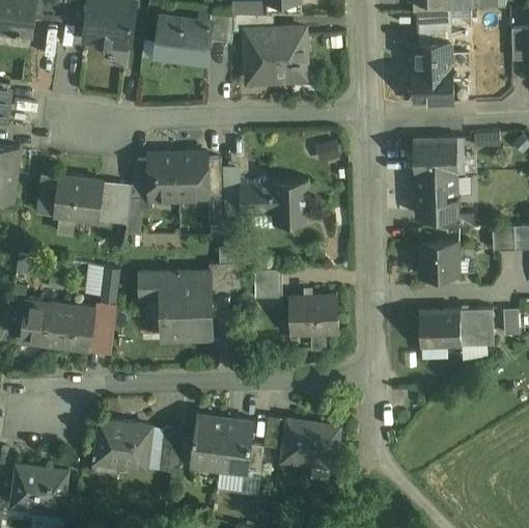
[(34,0),(0,0),(0,31),(16,34),(15,43),(18,43),(19,34),(30,36),(33,18),(34,0)]
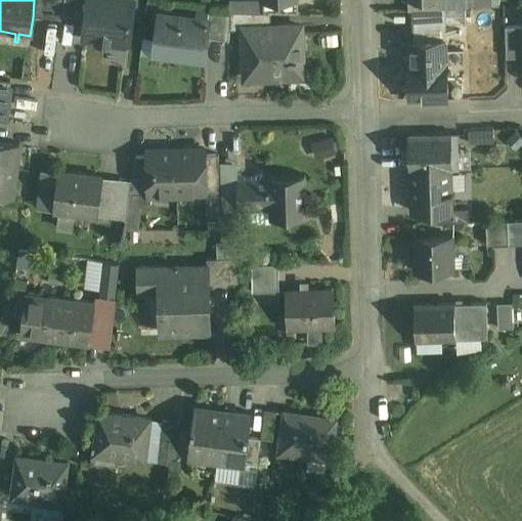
[(62,0),(34,0),(33,17),(60,20),(62,0)]
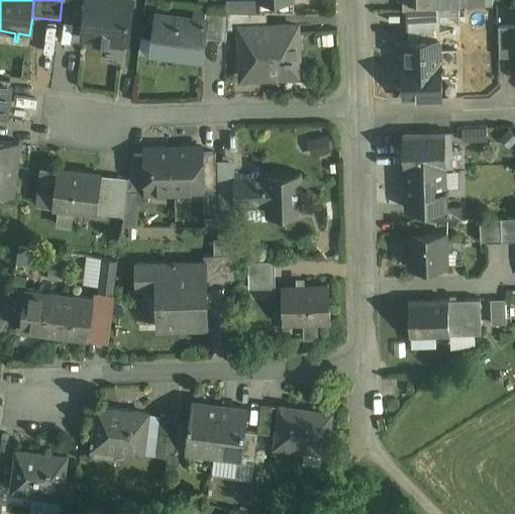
[(131,3),(109,0),(85,0),(81,39),(102,41),(106,46),(121,48),(126,44),(131,3)]
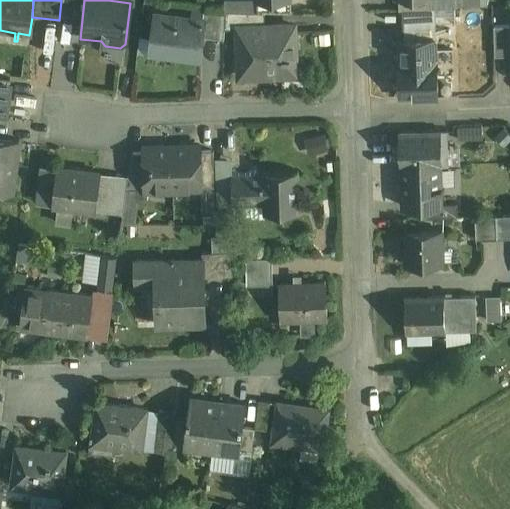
[(428,0),(412,0),(397,1),(397,13),(400,13),(429,12),(428,0)]
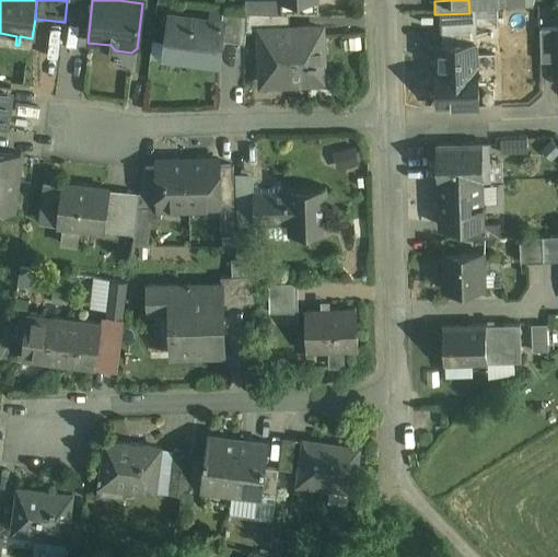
[(495,0),(468,0),(469,13),(473,13),(476,13),(496,12),(495,0)]
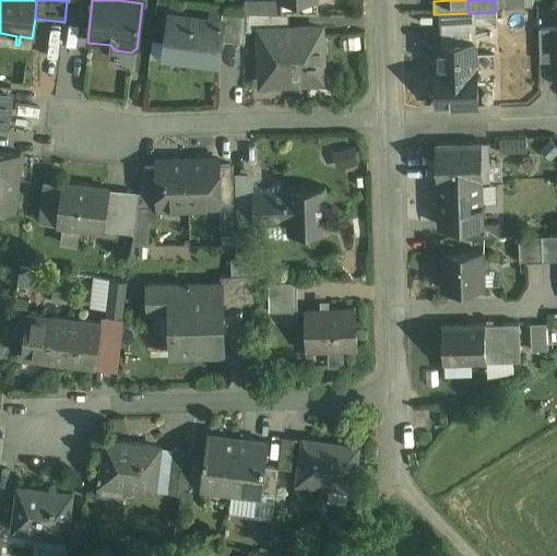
[(316,2),(279,3),(279,16),(287,16),(316,16),(316,2)]
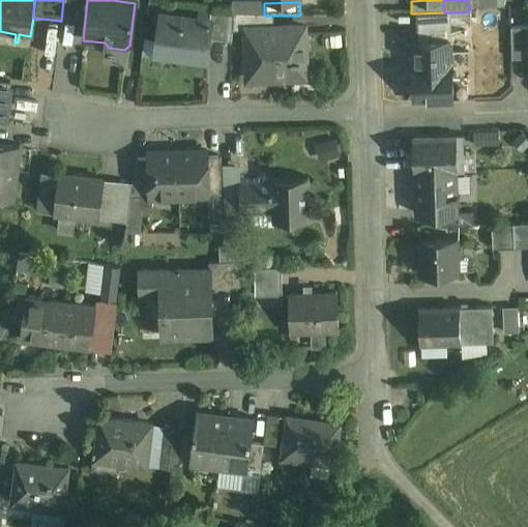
[(264,3),(232,3),(232,15),(264,16),(264,3)]
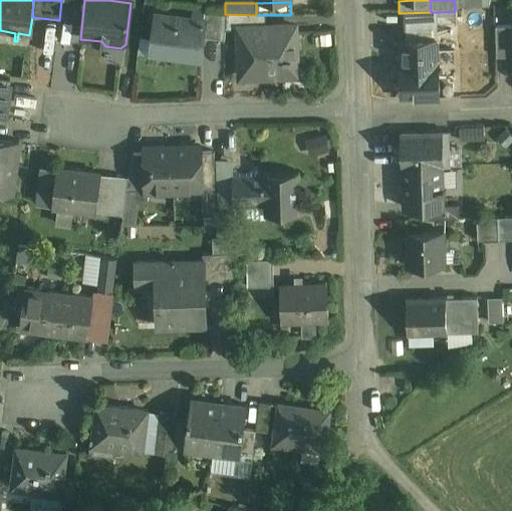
[(225,14),(204,11),(202,23),(203,23),(201,39),(223,42),(224,32),(225,14)]
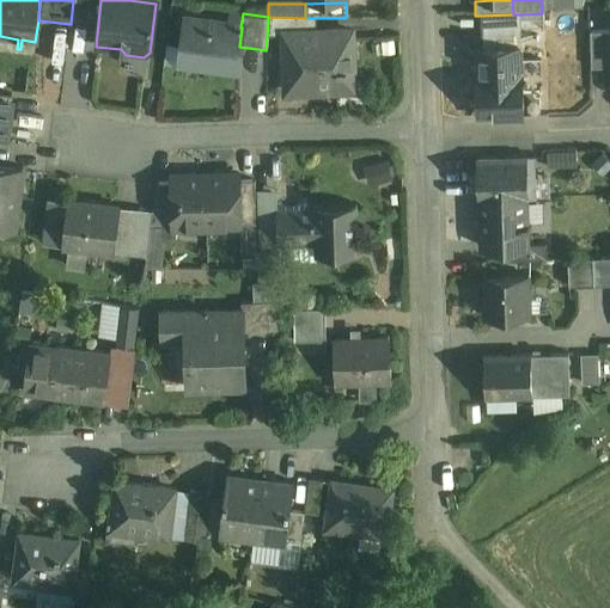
[(513,14),(479,16),(480,47),(518,45),(517,14),(513,14)]
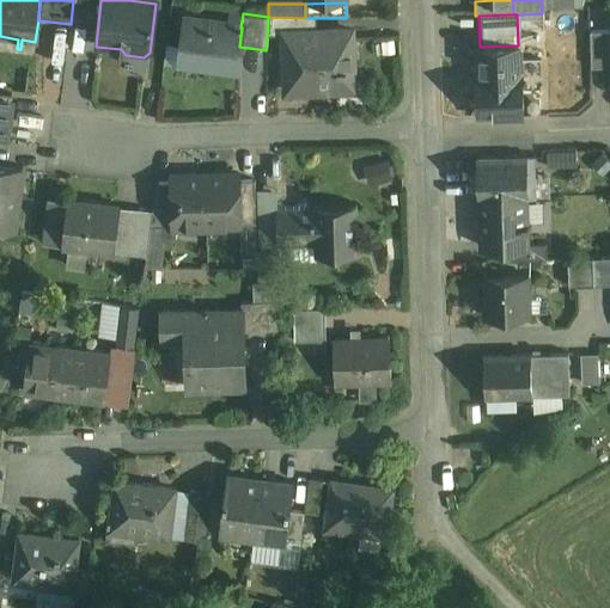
[(305,18),(268,17),(267,38),(284,37),(284,36),(315,35),(315,18),(305,18)]
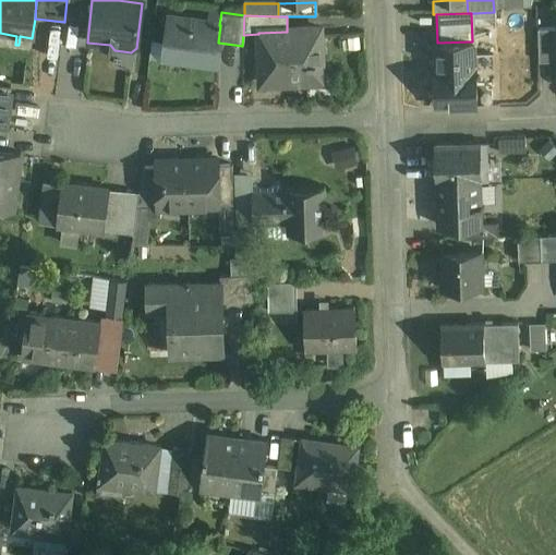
[(219,25),(168,19),(164,45),(177,47),(174,62),(215,68),(218,43),(220,25),(219,25)]
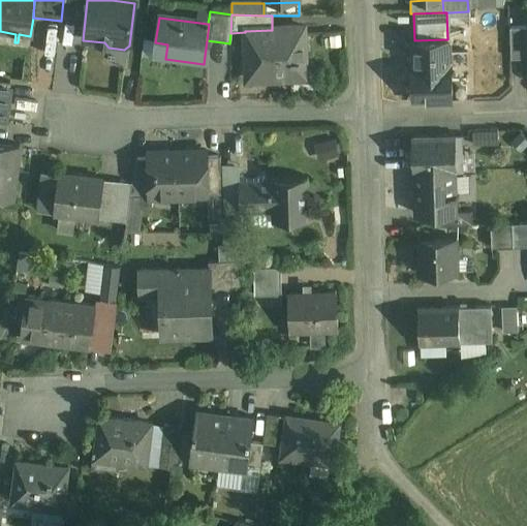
[(509,59),(526,58),(526,28),(508,29),(509,59)]
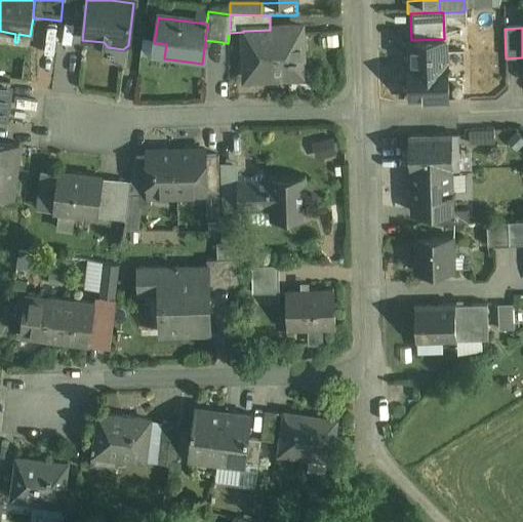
[(270,30),(243,31),(243,32),(245,81),(289,79),(288,64),(300,64),(299,29),(270,30)]
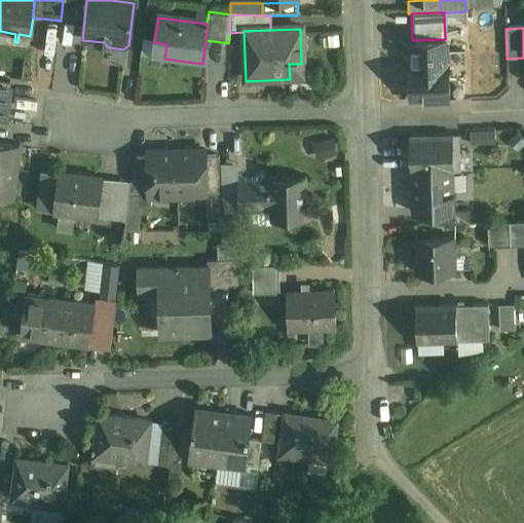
[(445,43),(409,44),(410,67),(445,66),(445,43)]
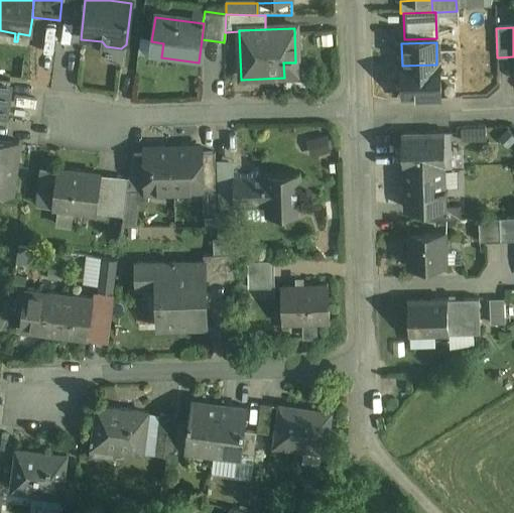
[(402,66),(400,66),(401,100),(439,99),(438,65),(402,66)]
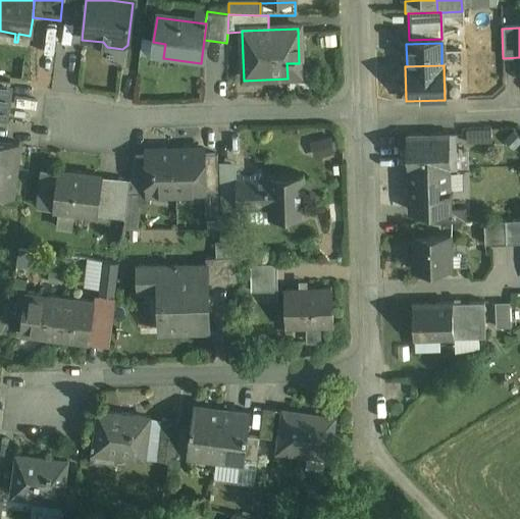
[(10,94),(0,92),(0,123),(6,124),(10,94)]
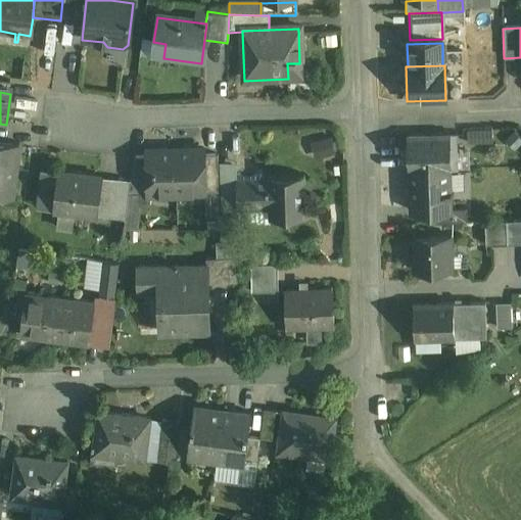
[(447,137),(408,138),(409,173),(447,172),(448,172),(447,137)]
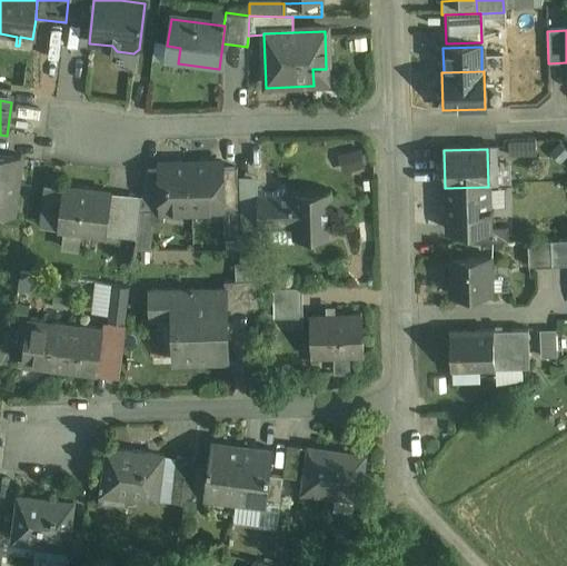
[(365,154),(342,156),(342,171),(365,170),(365,154)]
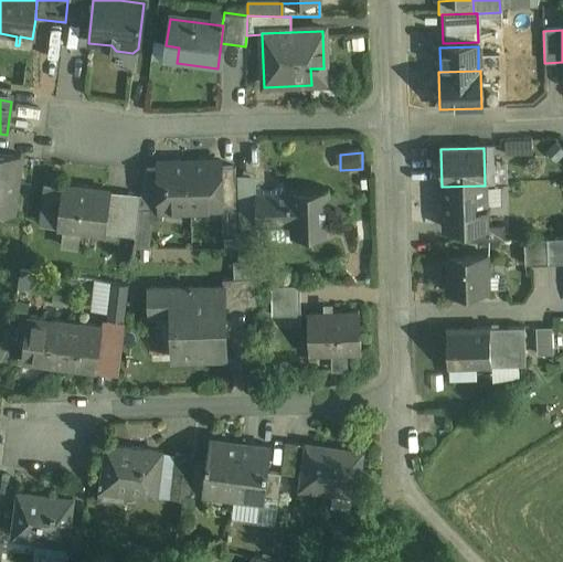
[(0,214),(12,216),(14,199),(18,167),(20,157),(0,154),(0,214)]
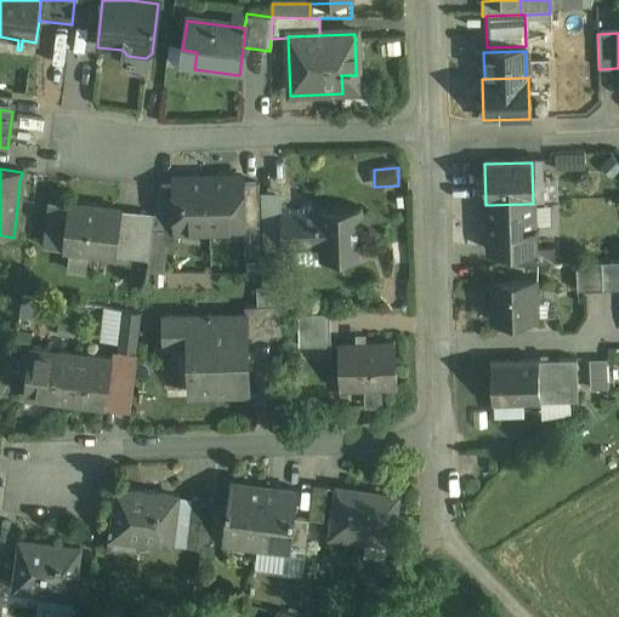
[(240,180),(206,181),(208,234),(209,234),(242,233),(242,230),(240,187),(240,180)]
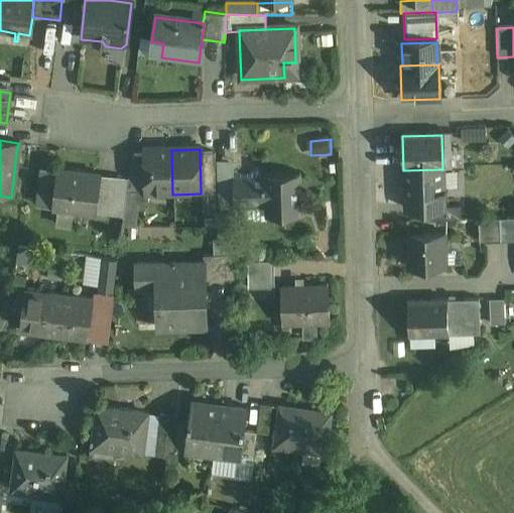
[(171,150),(143,151),(143,157),(144,194),(145,195),(172,195),(171,150)]
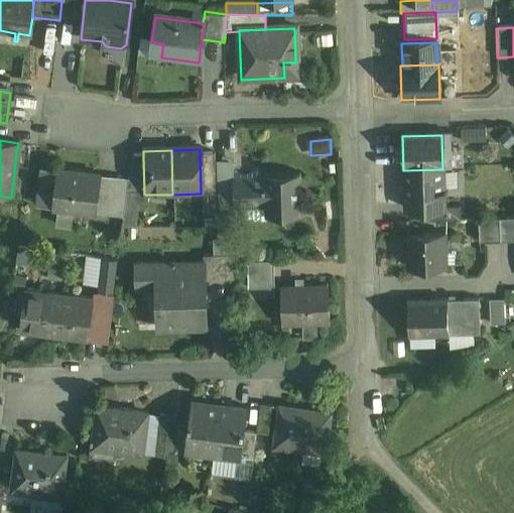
[(214,155),(200,155),(201,191),(215,191),(214,155)]
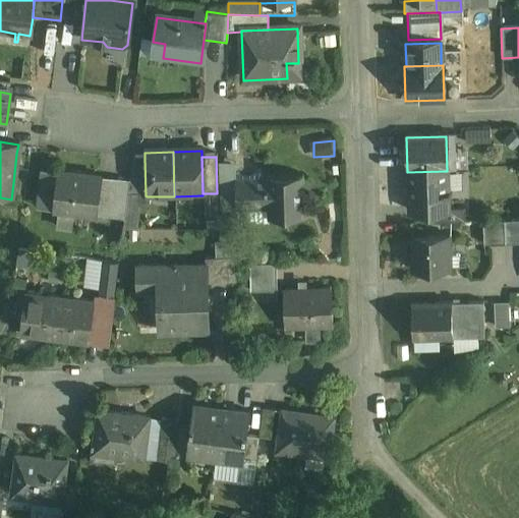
[(146,195),(145,159),(131,159),(122,229),(135,231),(139,195),(146,195)]
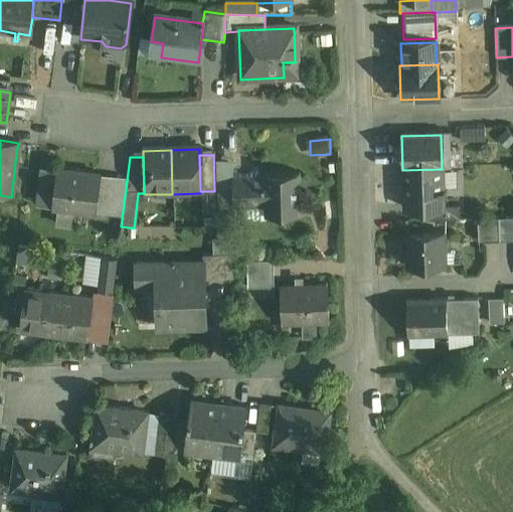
[(231,164),(217,164),(217,184),(231,184),(231,180),(231,164)]
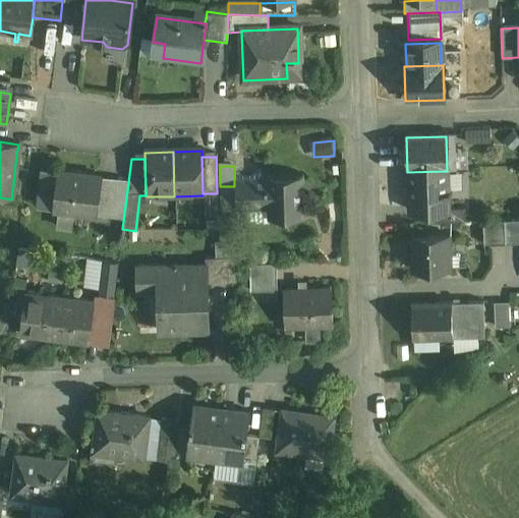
[(446,171),(407,172),(408,213),(430,213),(447,213),(447,211),(447,196),(452,196),(452,192),(445,192),(444,172),(446,172),(446,171)]
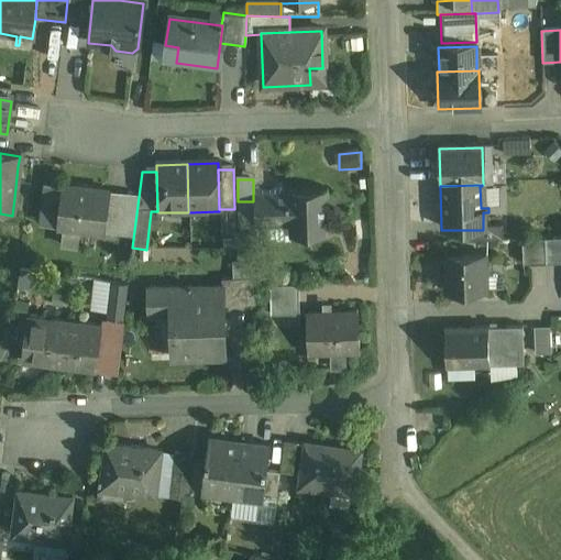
[(108,194),(62,188),(56,229),(103,235),(105,227),(108,197),(108,194)]
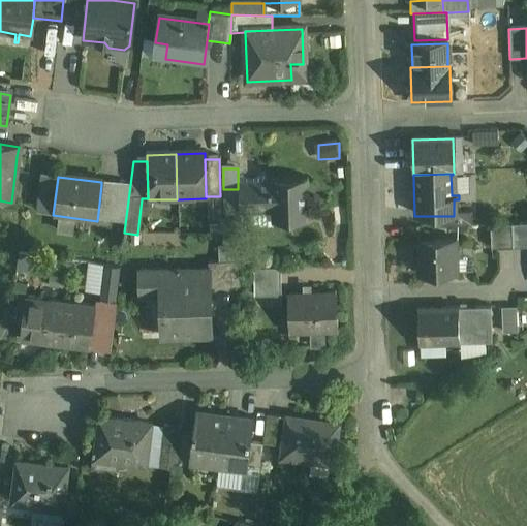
[(306,181),(270,182),(270,184),(271,213),(272,223),(307,222),(306,181)]
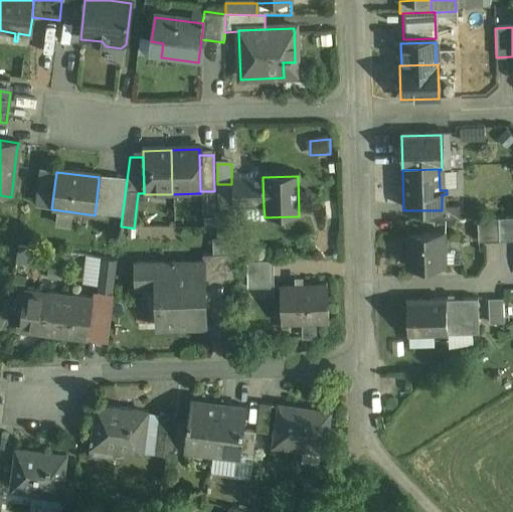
[(263,179),(231,180),(231,184),(232,200),(232,208),(264,207),(263,179)]
